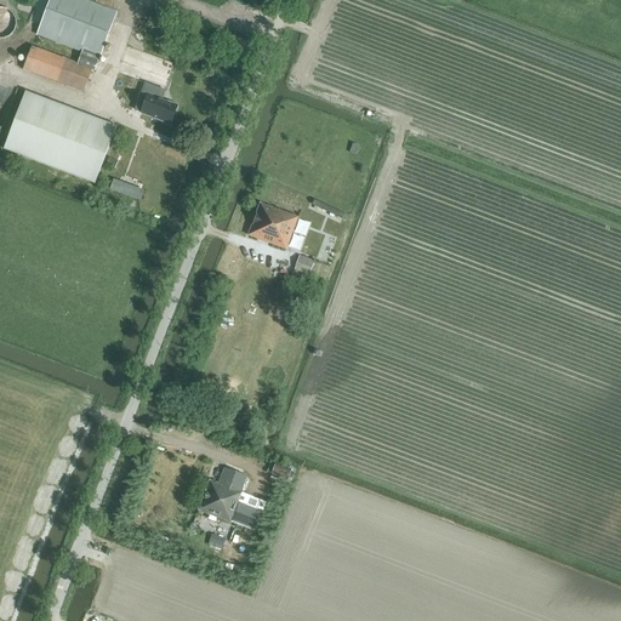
[(78,63),(32,46),(23,69),(84,92),(92,70),(96,70),(118,12),(87,0),(50,0),(36,35),(83,52),(78,63)]
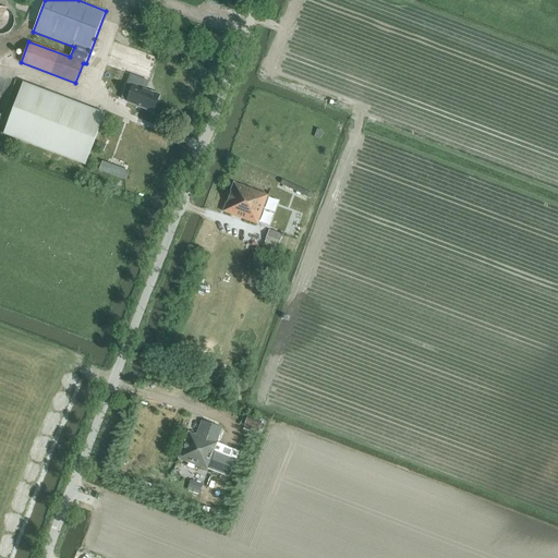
[(16,22),(16,21),(15,16),(14,13),(12,12),(10,10),(8,8),(2,7),(0,7),(0,35),(1,35),(4,35),(7,35),(11,32),(13,29),(14,27),(15,24),(16,22)]
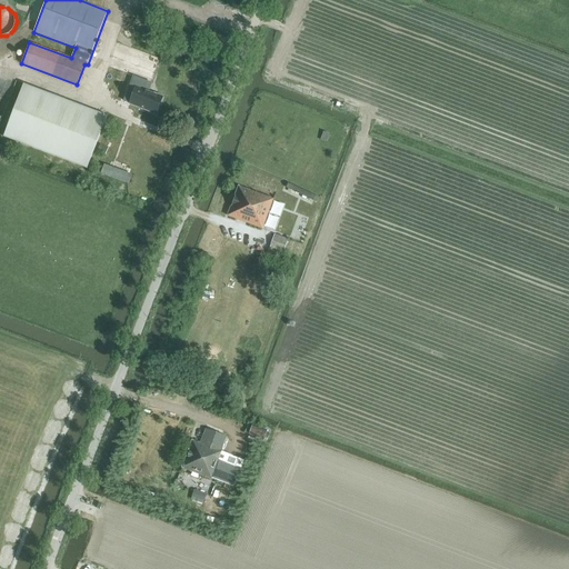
[(127,18),(119,39),(126,41),(133,20),(127,18)]
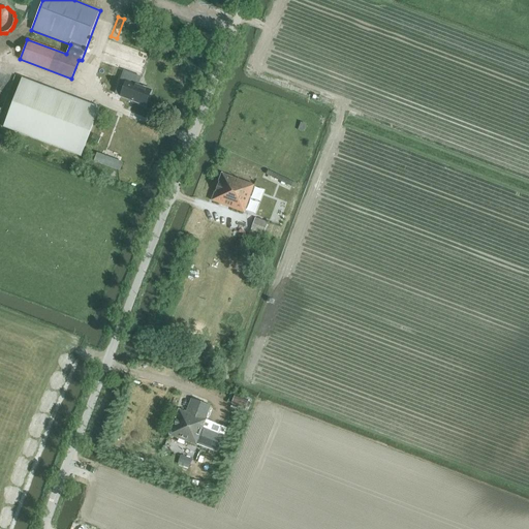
[(124,71),(120,83),(125,85),(121,97),(145,106),(151,90),(138,86),(141,78),(124,71)]
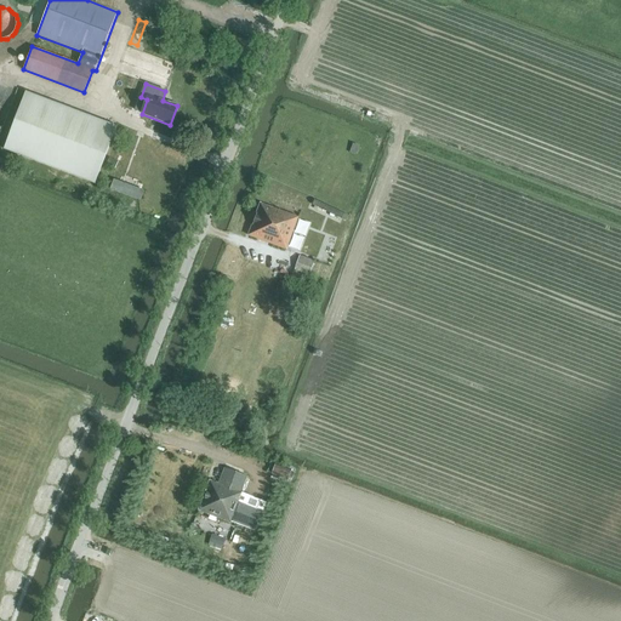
[(26,92),(4,149),(95,183),(117,126),(26,92)]
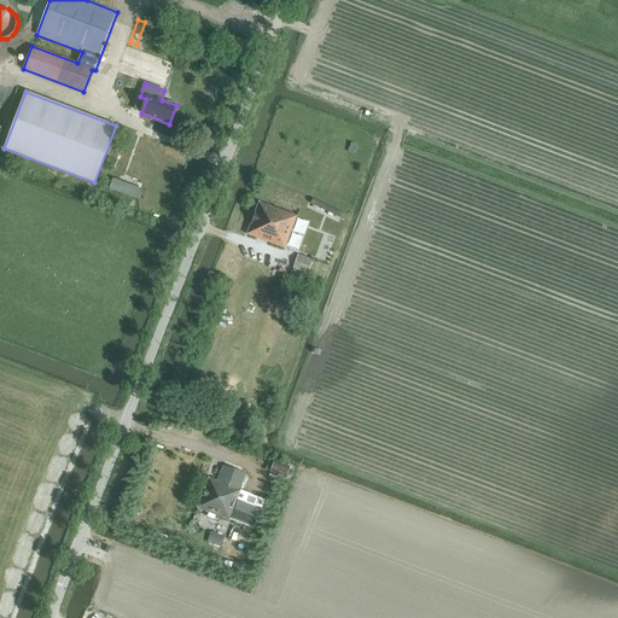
[(348,152),(354,155),(357,145),(351,143),(348,152)]
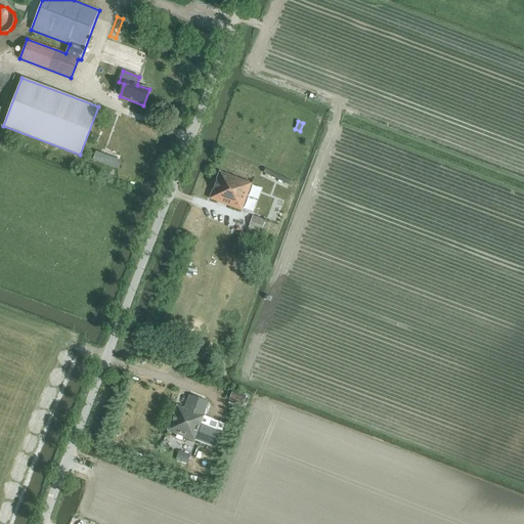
[(99,136),(92,133),(89,139),(97,142),(99,136)]
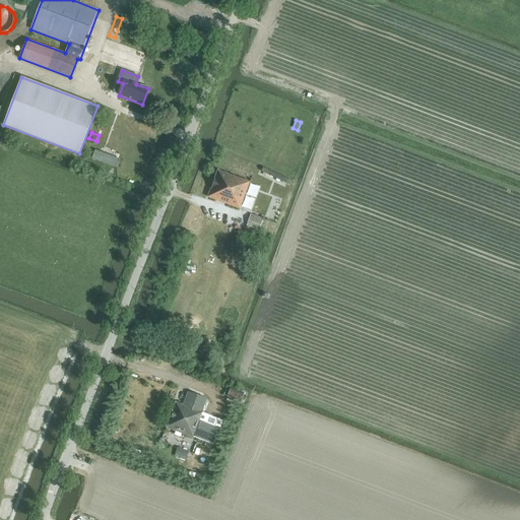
[(218,171),(208,197),(239,209),(250,183),(218,171)]
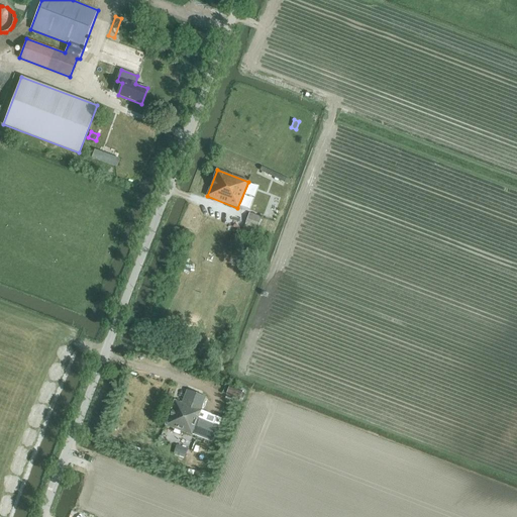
[(257,230),(263,219),(249,213),(244,224),(257,230)]
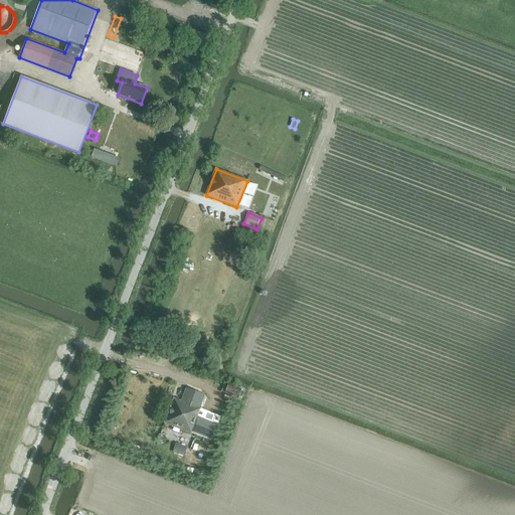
[(227,385),(225,393),(237,397),(240,390),(227,385)]
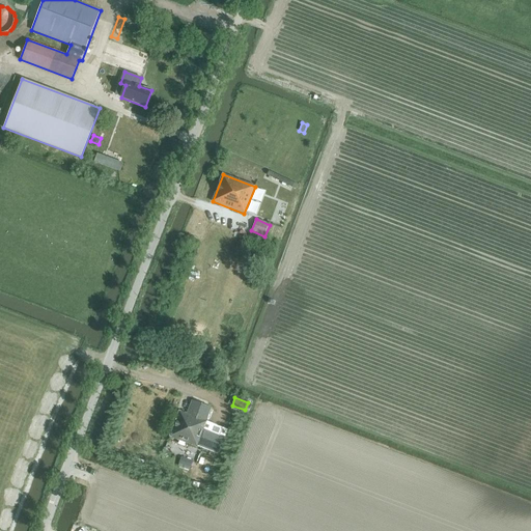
[(188,415),(180,412),(170,437),(198,447),(198,446),(218,454),(224,438),(203,429),(212,409),(193,401),(188,415)]
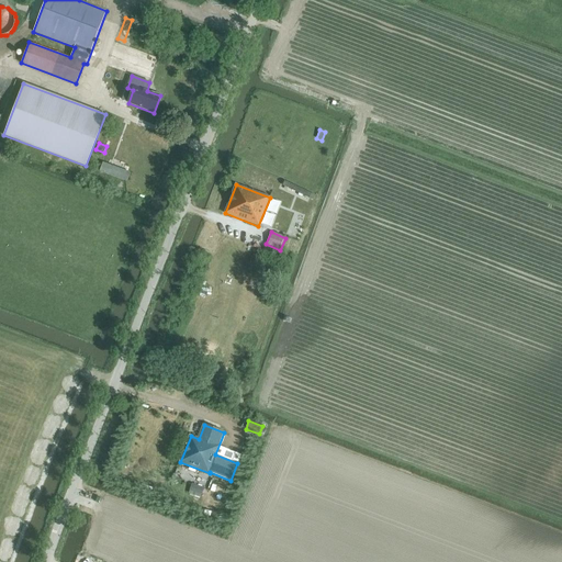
[(192,483),(189,492),(201,495),(204,487),(192,483)]
